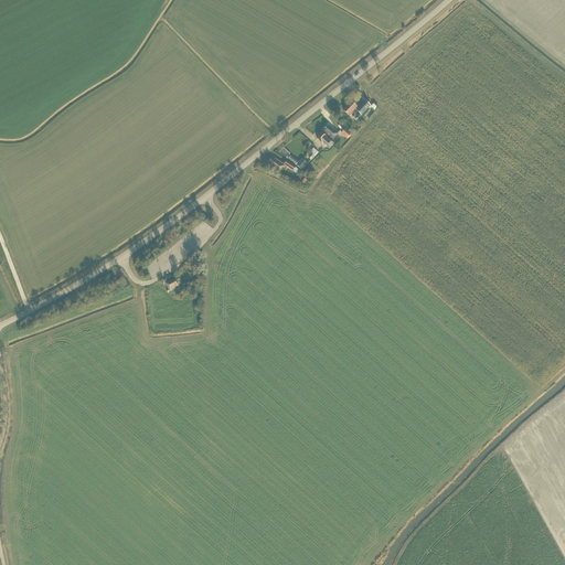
[(359,109),(356,108),(358,107),(352,103),(343,112),(350,117),(353,114),(352,113),(355,110),(361,116),(371,107),(366,102),(359,109)]
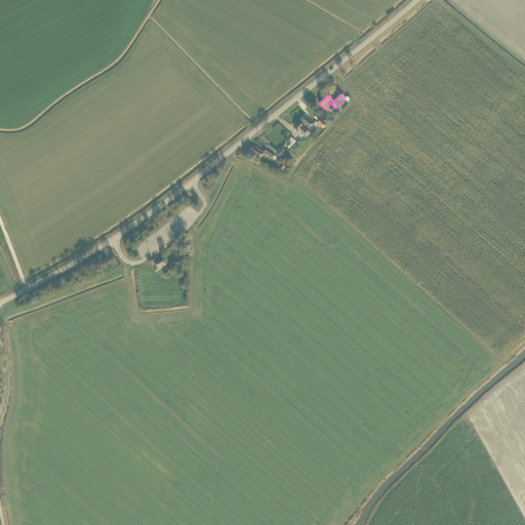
[(305,117),(300,123),(306,127),(309,130),(314,125),(305,117)]
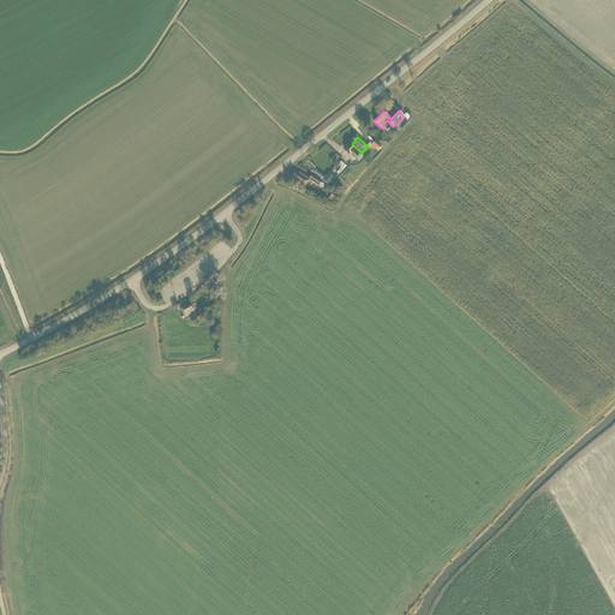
[(372,147),(377,151),(382,147),(376,142),(372,147)]
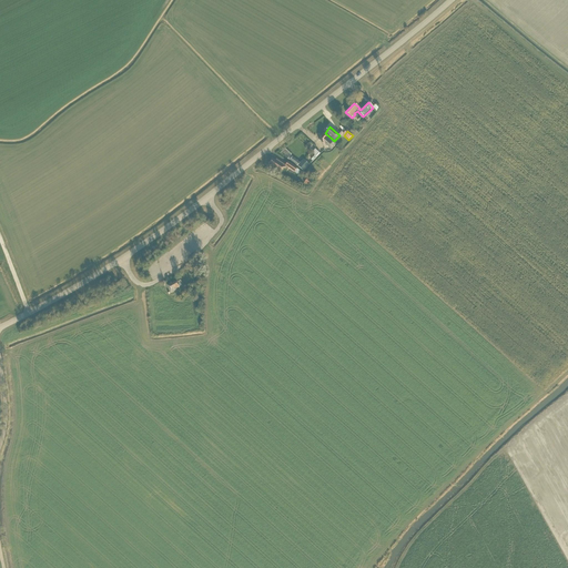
[(331,138),(325,133),(318,140),(324,144),(332,150),(332,149),(336,144),(330,139),(331,138)]
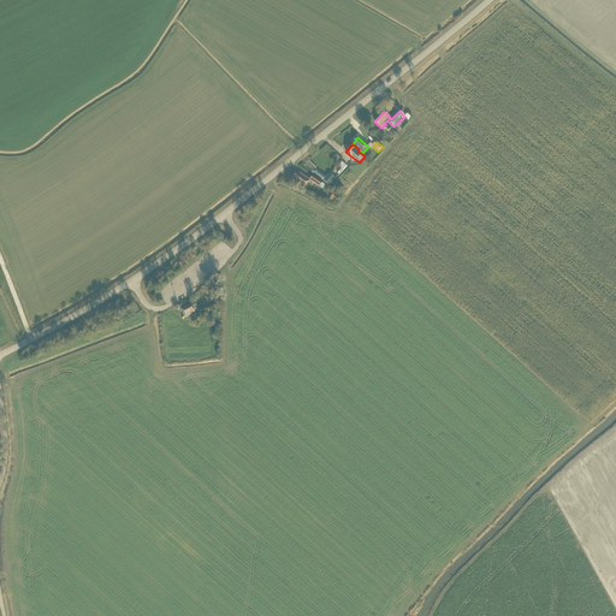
[(342,169),(342,170),(338,173),(339,176),(344,171),(348,167),(345,165),(342,169)]
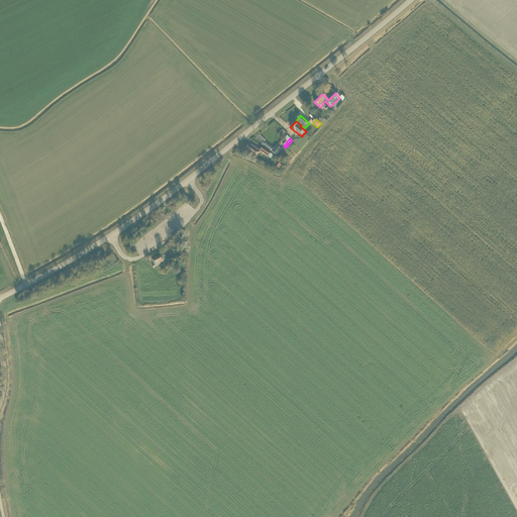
[(259,156),(261,158),(263,153),(273,161),(275,157),(271,153),(263,147),(261,151),(251,145),(251,146),(247,144),(244,149),(248,152),(248,153),(255,159),(259,156)]
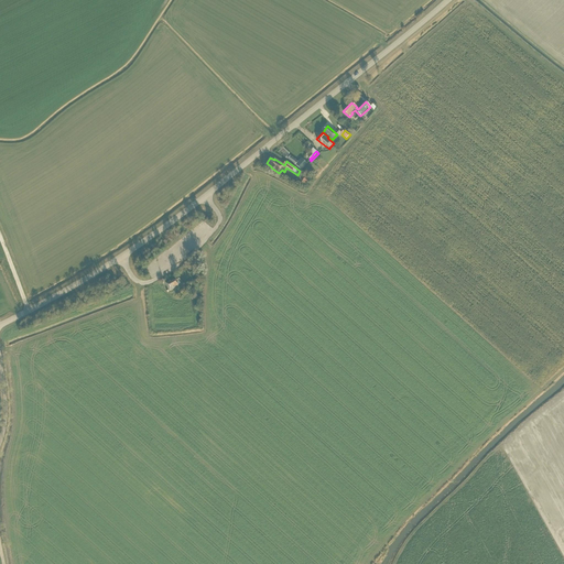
[(295,165),(302,170),(307,164),(301,159),(295,165)]
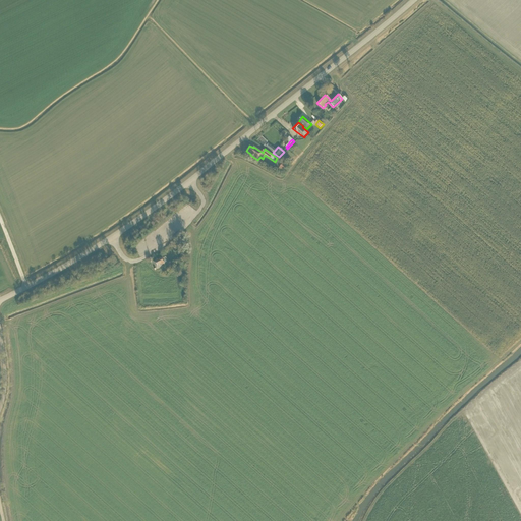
[(279,169),(283,172),(287,167),(283,163),(279,169)]
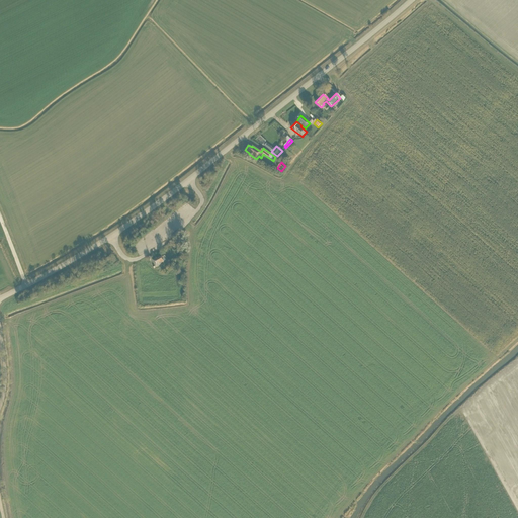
[(157,259),(156,258),(152,260),(156,267),(161,265),(161,264),(164,262),(161,257),(157,259)]
